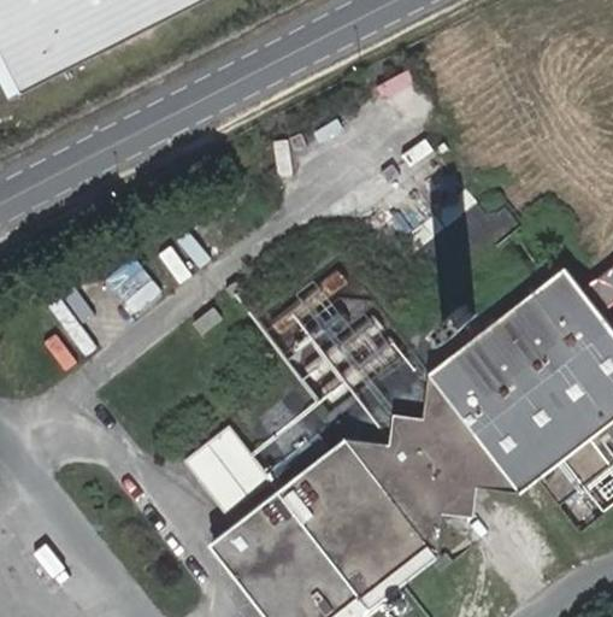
[(0,78),(9,97),(200,0),(0,0),(0,78)]
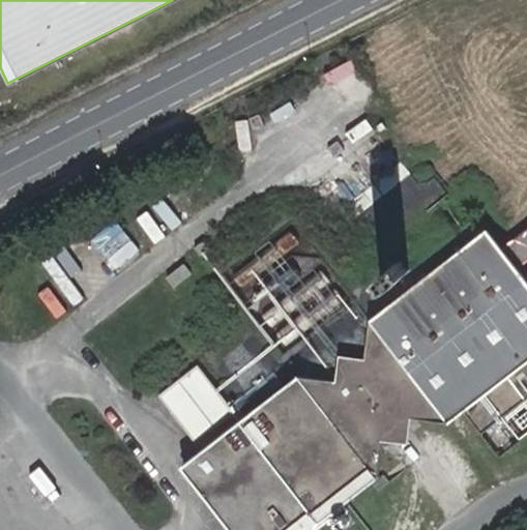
[(430,176),(419,185),(398,160),(348,204),(382,241),(441,188),(430,176)]
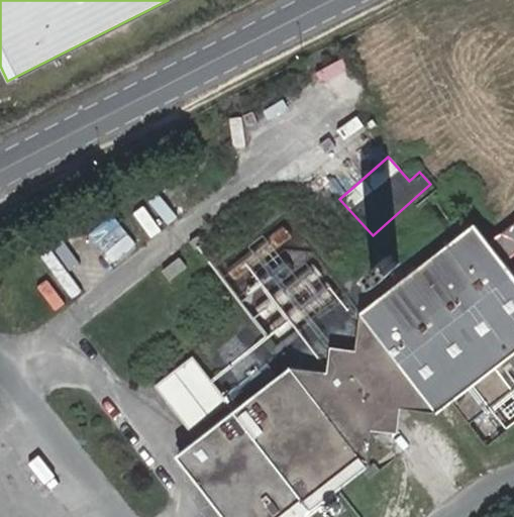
[(146,200),(165,225),(187,210),(169,185),(146,200)]
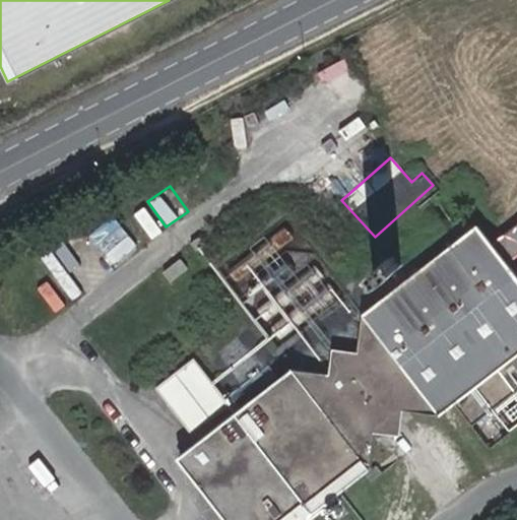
[(86,235),(111,265),(136,245),(113,214),(86,235)]
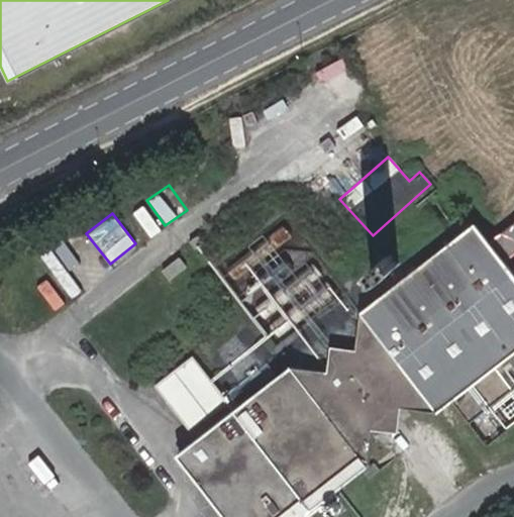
[(513,221),(496,235),(512,257),(513,254),(513,221)]
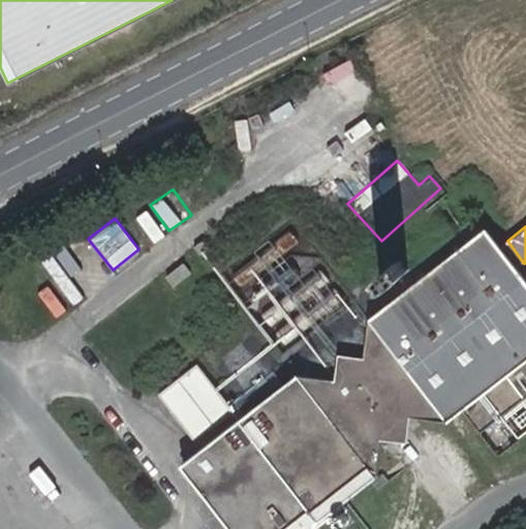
[(307,528),(346,499),(369,480),(376,475),(380,438),(408,416),(446,421),(459,410),(477,433),(525,394),(525,283),(483,228),(367,319),(363,360),(360,382),(335,380),(296,375),(288,366),(230,410),(191,441),(187,446),(194,456),(180,467),(229,528),(307,528)]
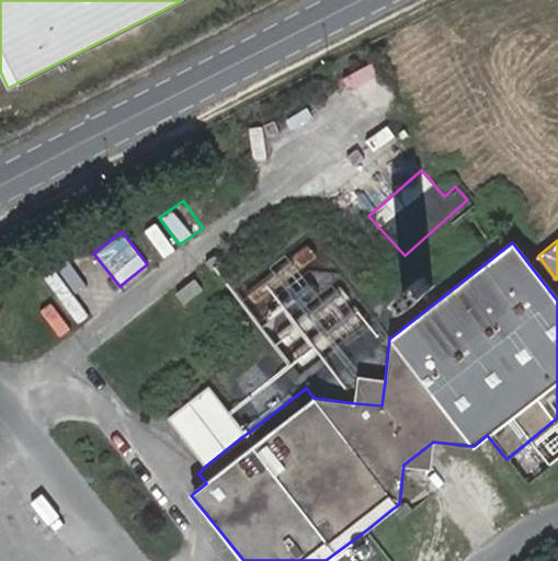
[(274,309),(306,319),(318,282),(286,272),(274,309)]
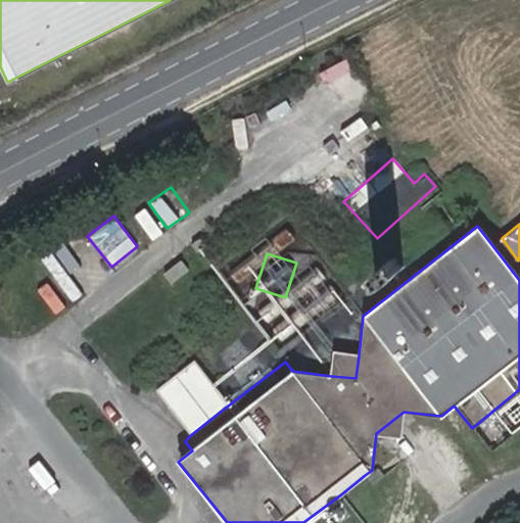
[(381,264),(372,274),(378,283),(390,277),(402,265),(396,257),(381,264)]
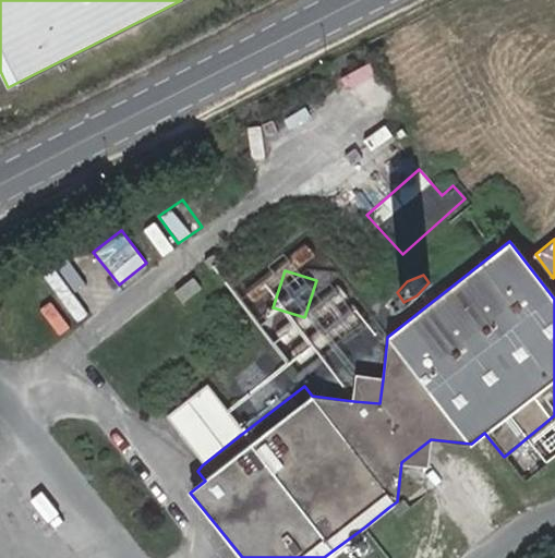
[(379,403),(383,379),(357,376),(353,401),(379,403)]
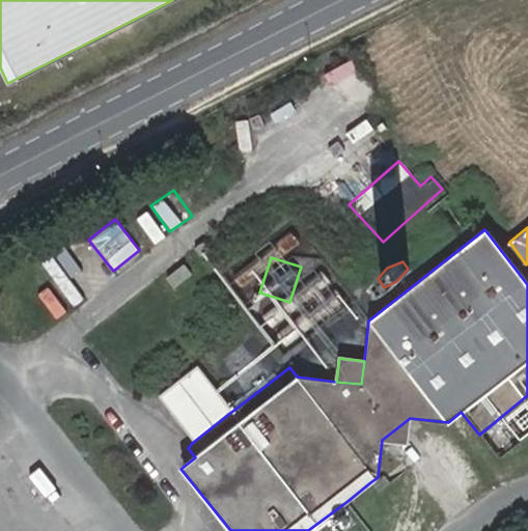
[(231,412),(195,366),(156,397),(192,443),(231,412)]
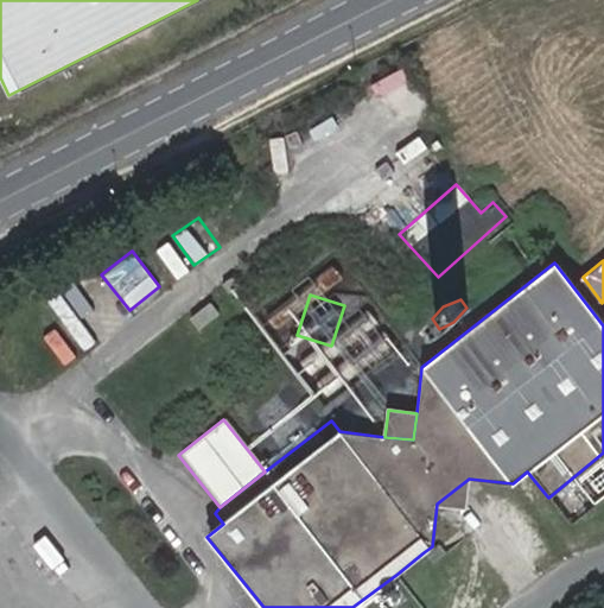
[(469,479),(437,504),(453,506),(465,508),(466,495),(469,479)]
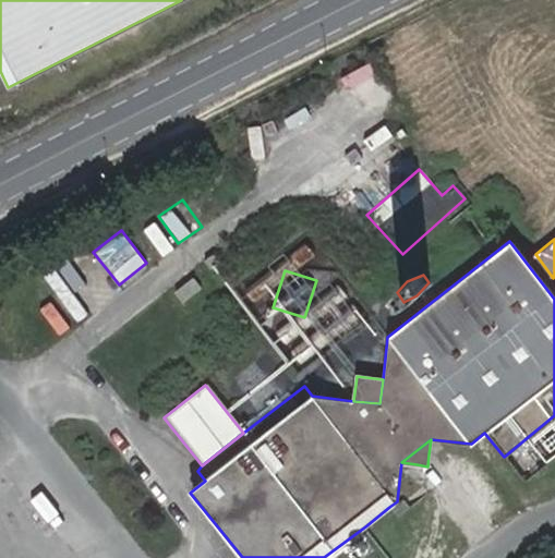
[(51,528),(64,518),(44,490),(31,500),(51,528)]
